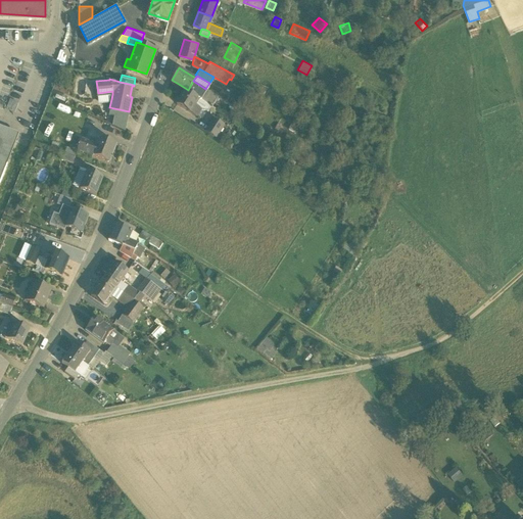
[(199,97),(205,101),(211,105),(217,96),(205,89),(193,81),(188,90),(199,97)]
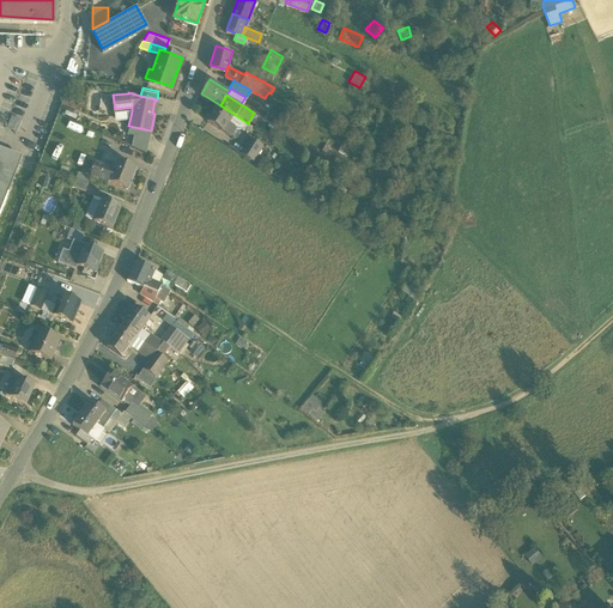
[(234,114),(220,105),(217,103),(206,119),(231,134),(236,126),(229,122),(234,114)]
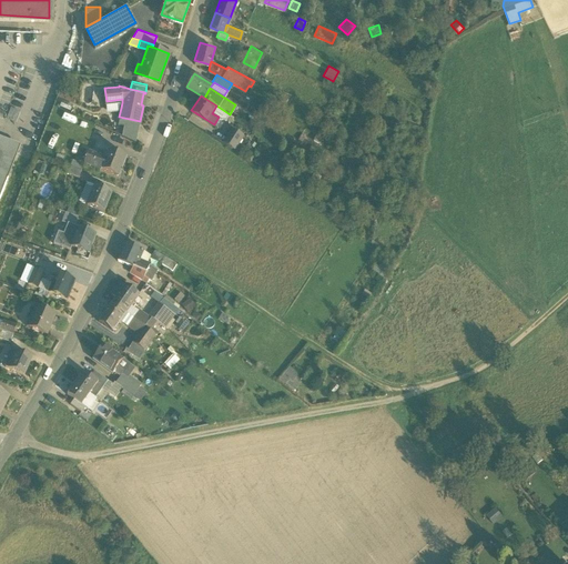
[(122,99),(107,101),(107,109),(121,108),(122,102),(122,99)]
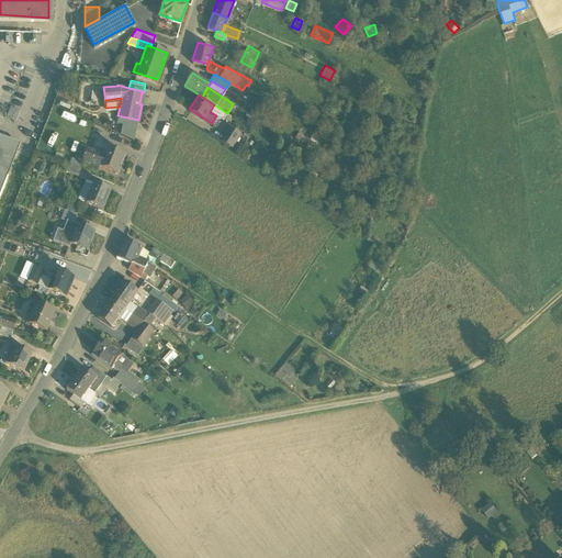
[(233,116),(227,113),(221,109),(217,113),(229,121),(233,116)]
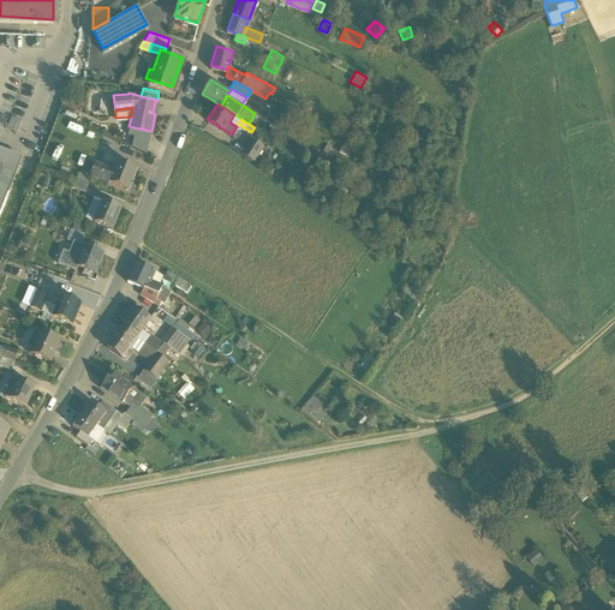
[(151,131),(129,126),(127,131),(133,132),(131,144),(147,151),(151,131)]
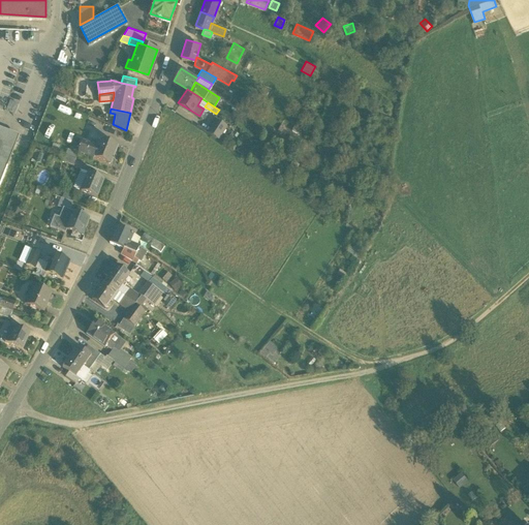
[(209,130),(219,136),(225,127),(215,120),(209,130)]
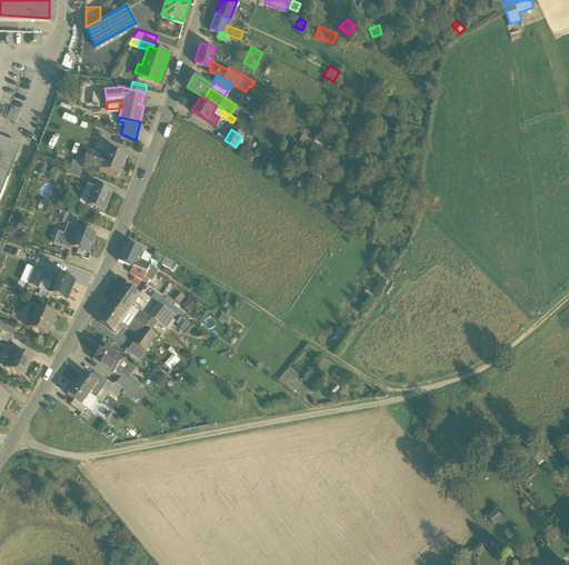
[(0,194),(19,147),(8,142),(6,136),(0,134),(0,194)]
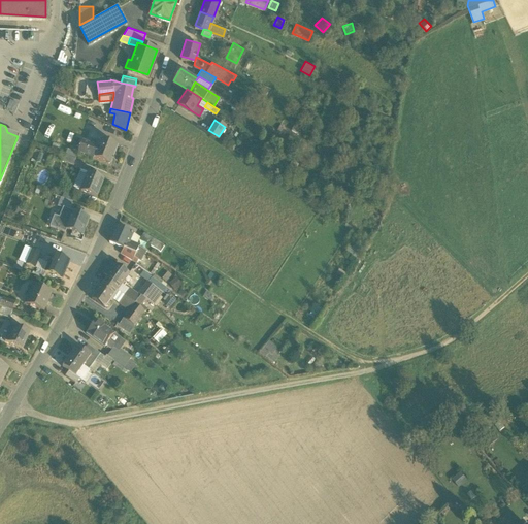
[(20,132),(5,126),(7,132),(18,136),(20,132)]
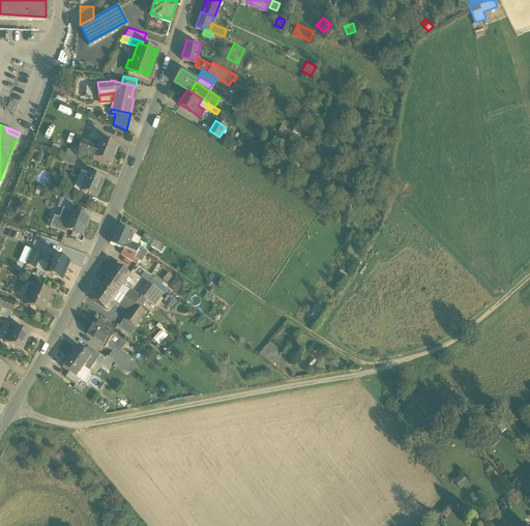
[(94,156),(110,162),(117,143),(101,137),(98,145),(97,148),(94,156)]
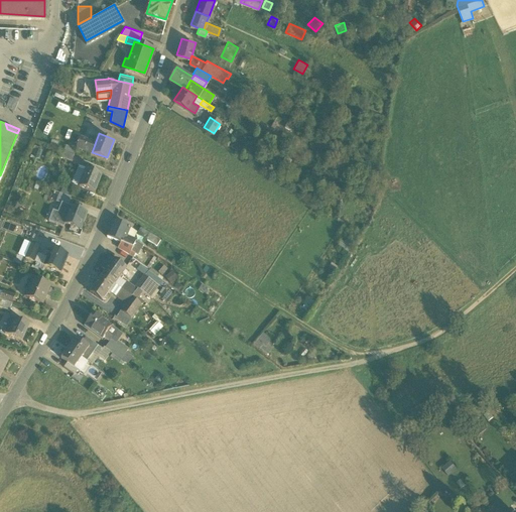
[(76,146),(92,152),(95,144),(87,141),(88,138),(80,135),(76,146)]
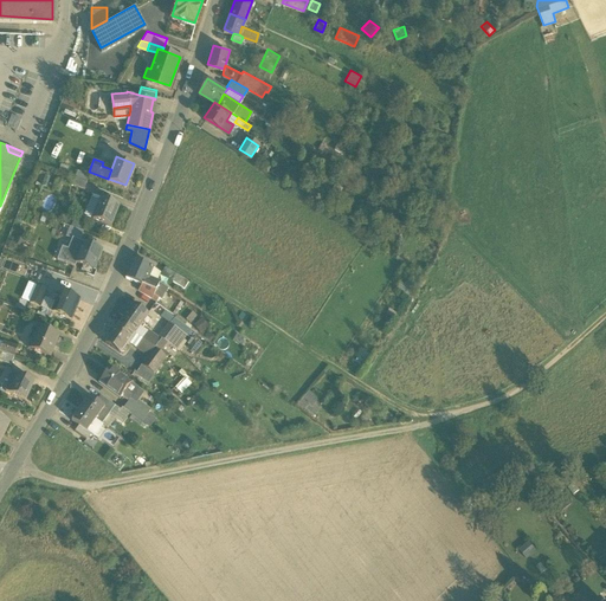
[(76,167),(73,174),(86,179),(89,172),(76,167)]
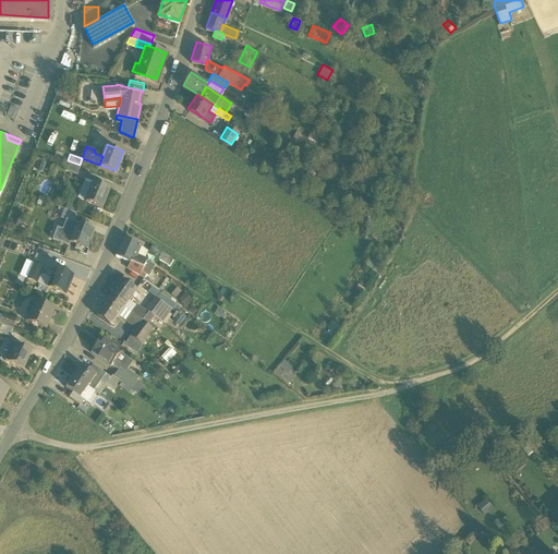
[(62,166),(79,172),(81,165),(80,165),(68,160),(64,159),(62,166)]
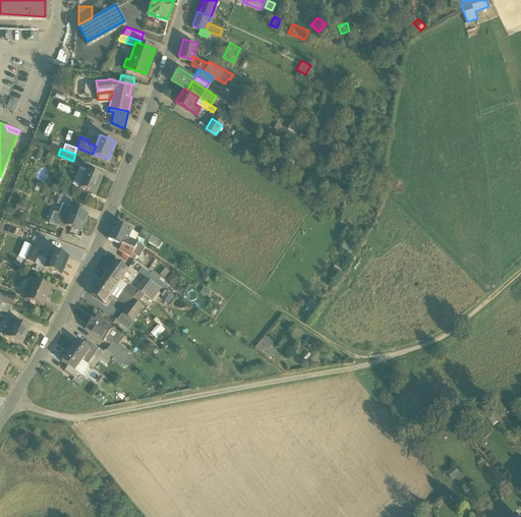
[(87,168),(79,165),(72,182),(79,185),(87,168)]
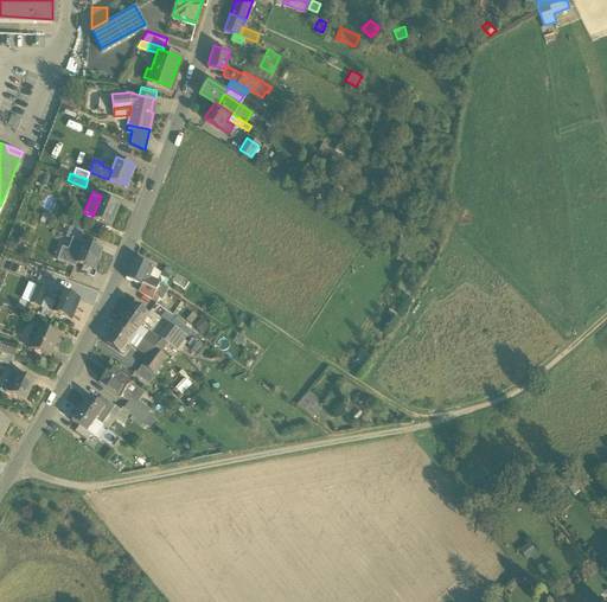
[(93,216),(110,223),(119,203),(101,196),(93,216)]
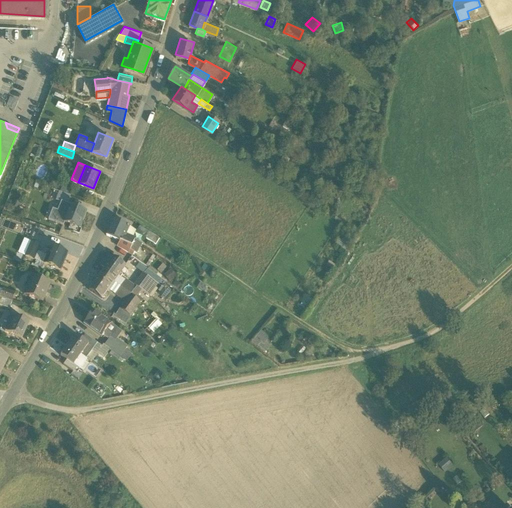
[(67,201),(70,193),(59,188),(55,197),(61,199),(61,198),(67,201)]
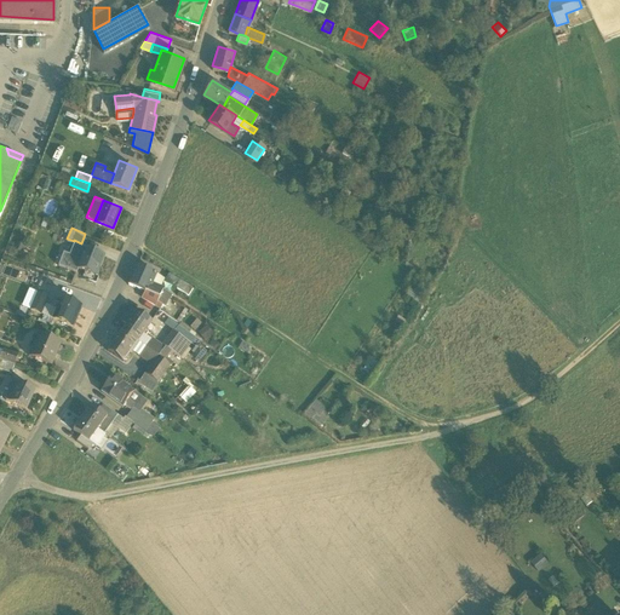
[(76,270),(78,266),(76,266),(85,245),(81,243),(74,240),(74,241),(69,252),(63,249),(58,263),(76,270)]
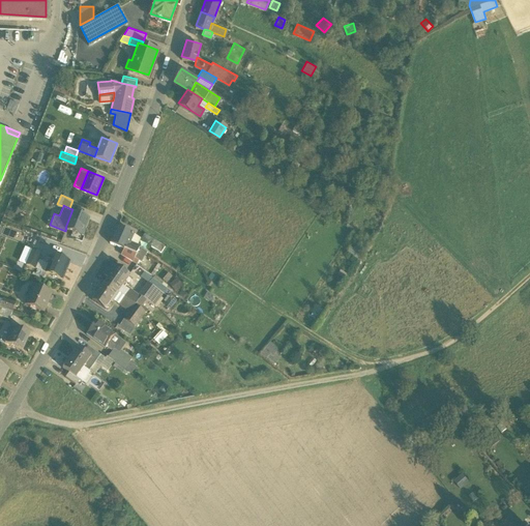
[(72,231),(81,234),(88,215),(72,209),(65,228),(66,228),(72,231)]
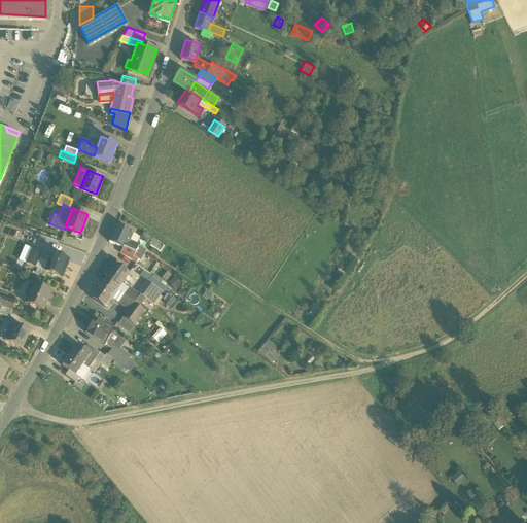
[(109,239),(123,245),(125,246),(128,238),(132,229),(116,222),(109,239)]
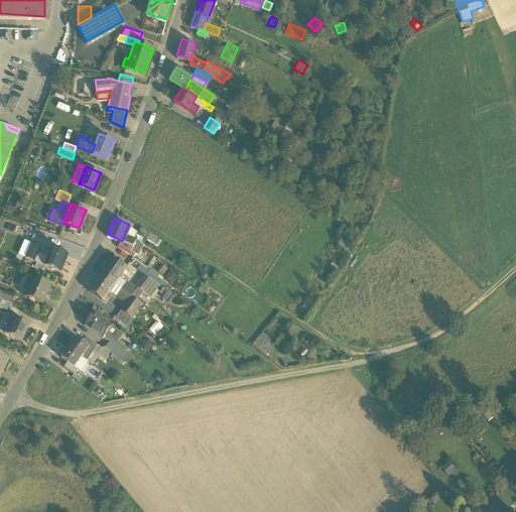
[(129,224),(125,233),(135,238),(137,231),(137,230),(129,224)]
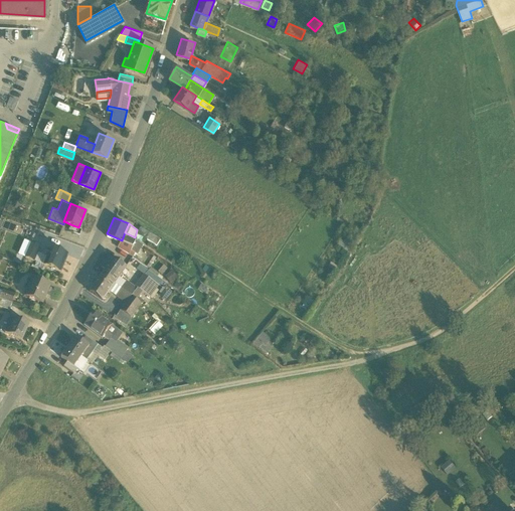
[(78,227),(70,224),(68,227),(65,226),(64,228),(79,234),(81,228),(78,227)]
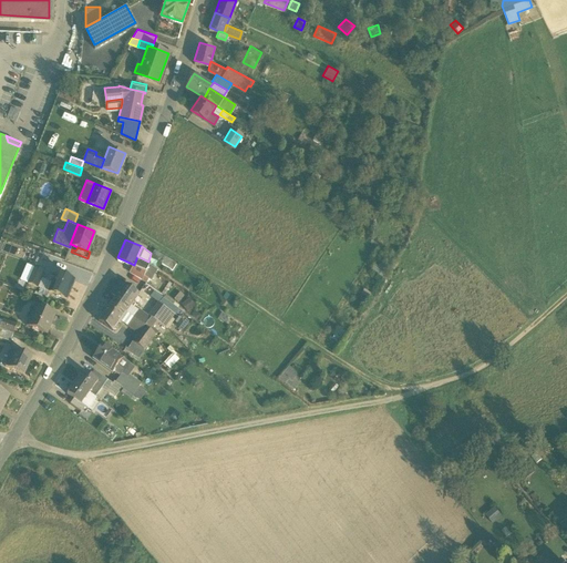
[(151,254),(162,262),(165,255),(154,248),(151,254)]
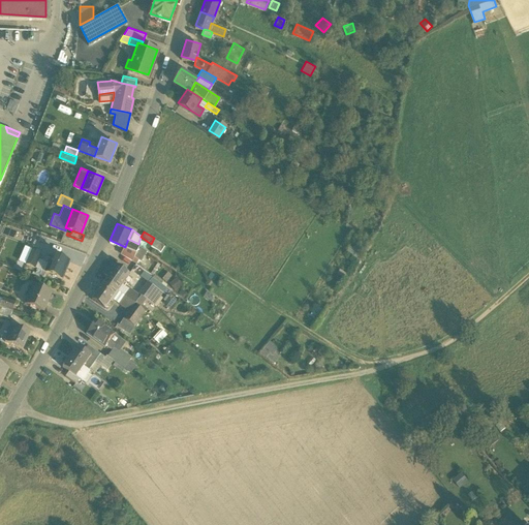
[(151,244),(160,250),(164,244),(154,238),(151,244)]
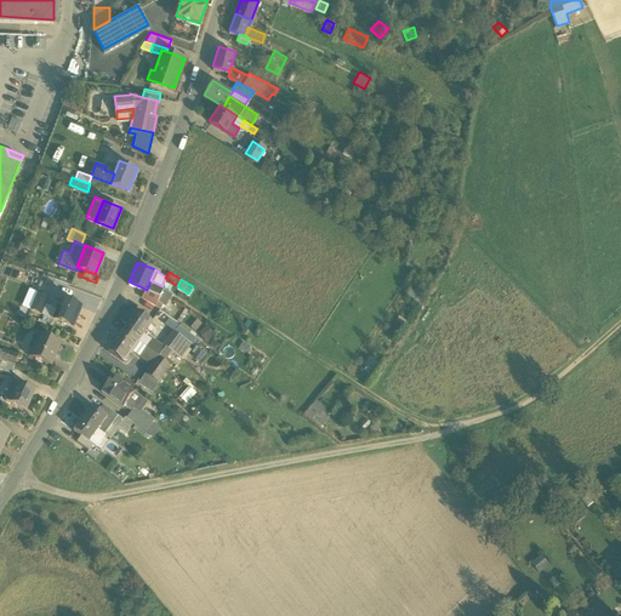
[(161,286),(163,286),(151,280),(147,290),(144,289),(142,295),(160,306),(161,302),(165,304),(170,292),(161,286)]
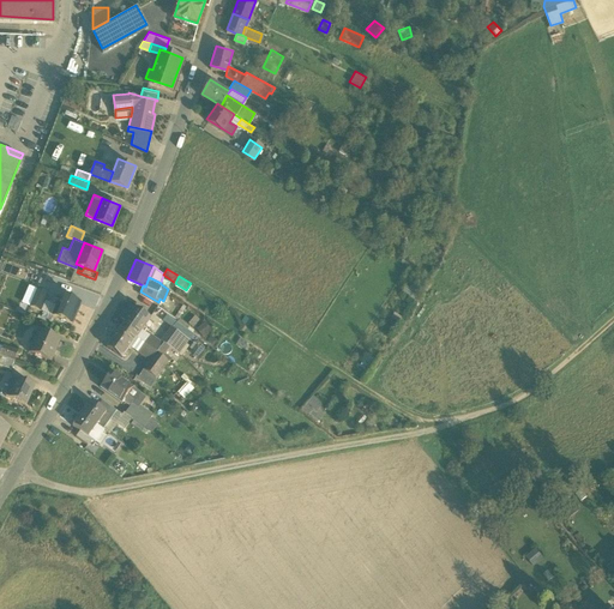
[(30,303),(41,308),(44,299),(47,291),(37,287),(30,303)]
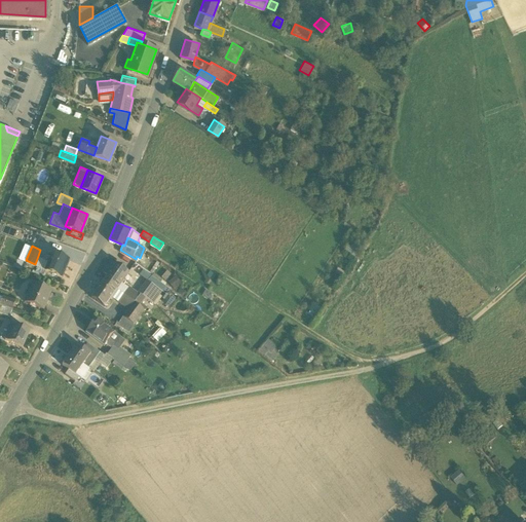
[(45,268),(61,275),(68,258),(51,251),(48,260),(45,268)]
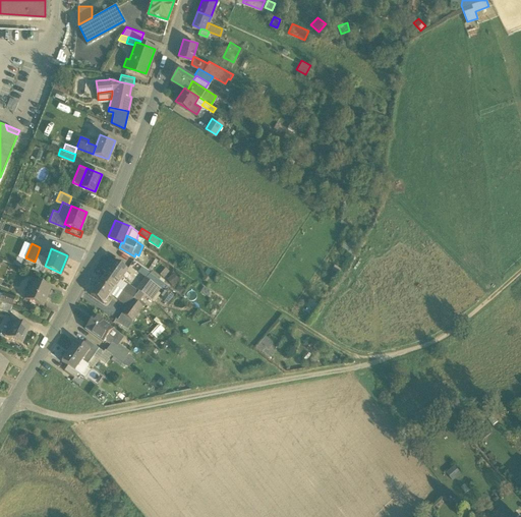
[(35,262),(45,266),(48,257),(38,253),(35,262)]
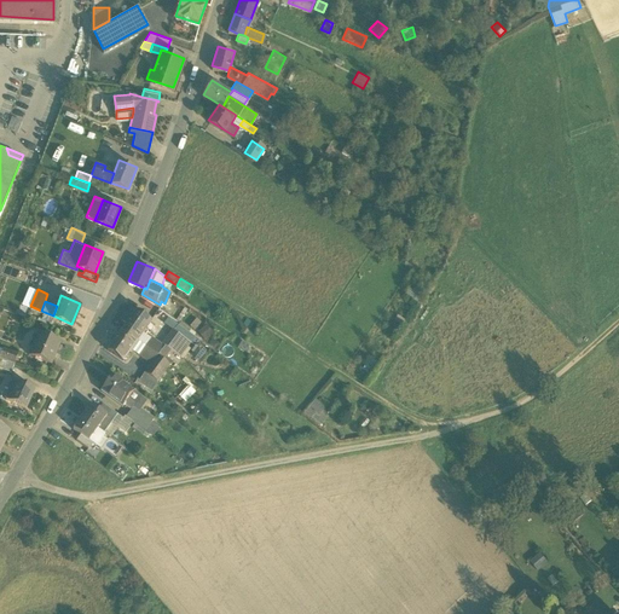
[(175,318),(179,320),(187,307),(184,305),(175,318)]
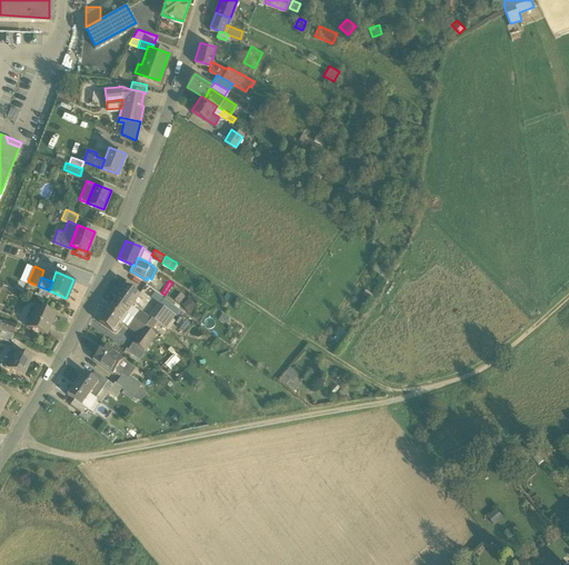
[(116,296),(111,301),(126,311),(131,305),(139,293),(125,283),(120,289),(116,287),(111,293),(116,296)]
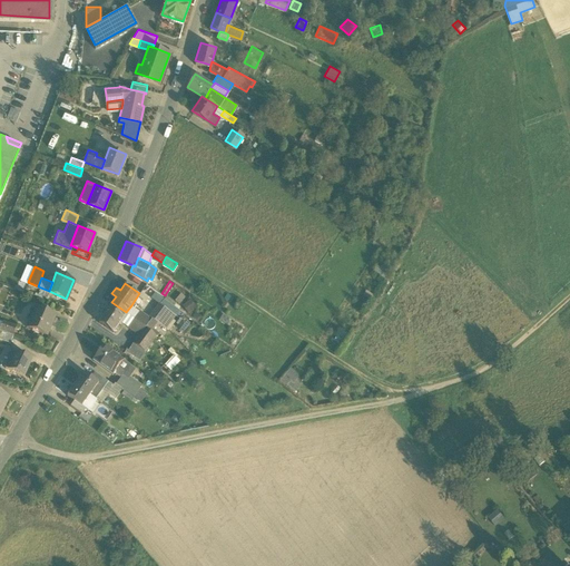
[(159,303),(164,298),(155,291),(150,296),(159,303)]
